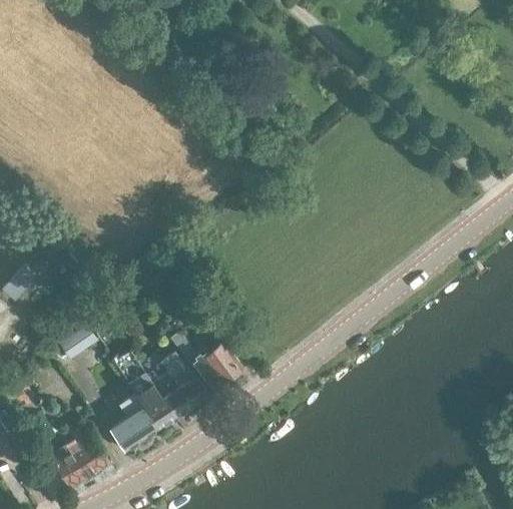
[(213,329),(222,323),(210,307),(202,312),(213,329)]
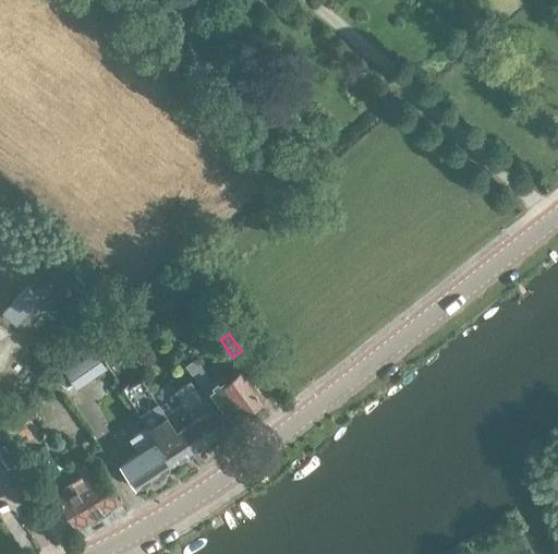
[(77,389),(107,368),(95,351),(65,373),(77,389)]
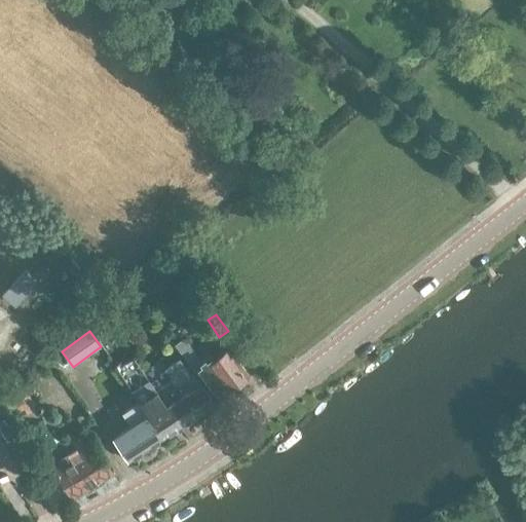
[(185,338),(175,345),(192,370),(191,370),(213,401),(224,394),(225,395),(234,389),(239,390),(246,386),(247,381),(246,380),(248,379),(227,349),(214,360),(211,357),(201,363),(185,338)]
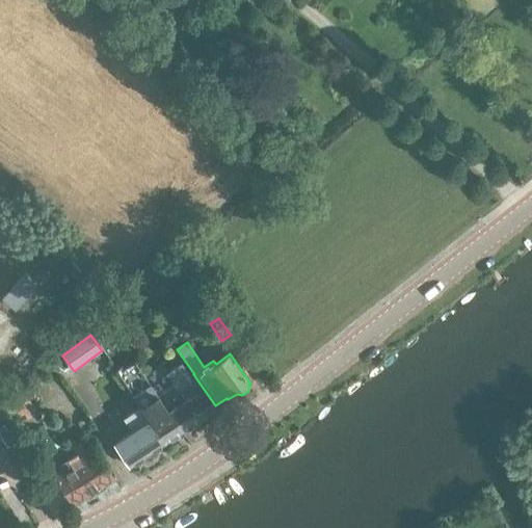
[(216,413),(201,389),(200,390),(193,379),(183,364),(165,375),(173,386),(155,398),(180,437),(194,427),(216,413)]
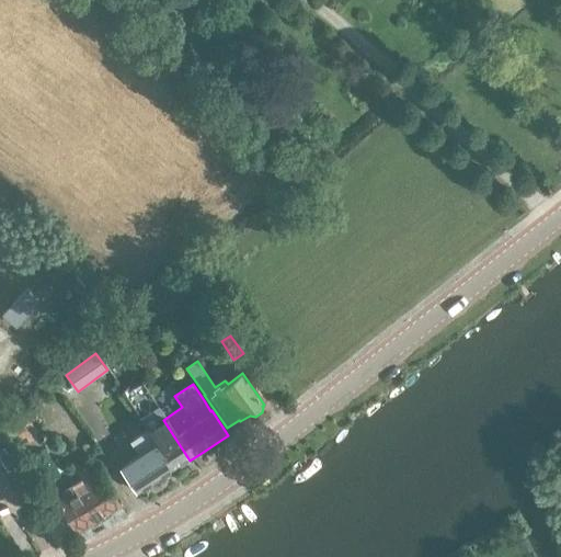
[(163,420),(153,404),(136,416),(172,473),(190,461),(163,420)]
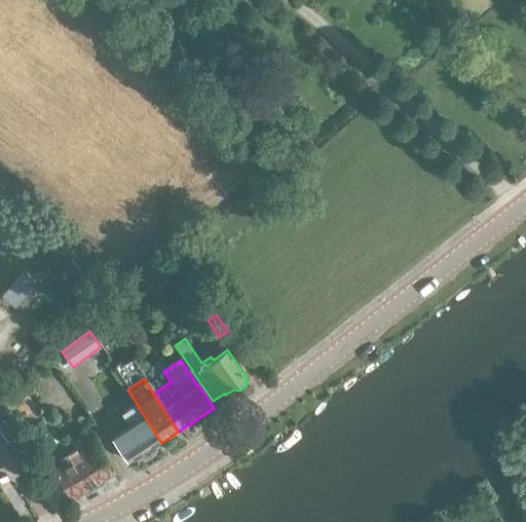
[(146,419),(135,426),(133,429),(129,424),(126,426),(145,454),(161,443),(127,389),(126,390),(146,419)]
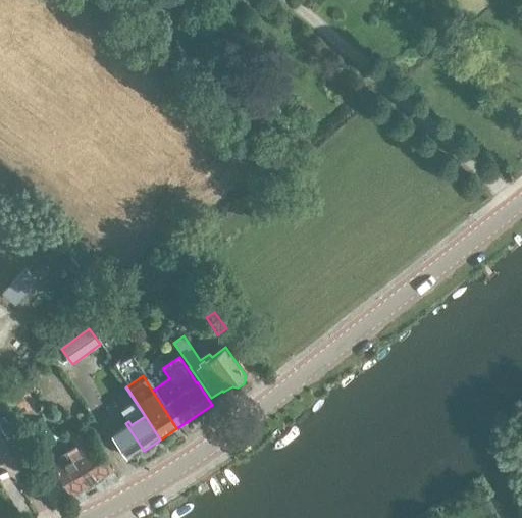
[(97,400),(105,412),(104,412),(110,421),(133,407),(126,399),(114,406),(106,394),(97,400)]
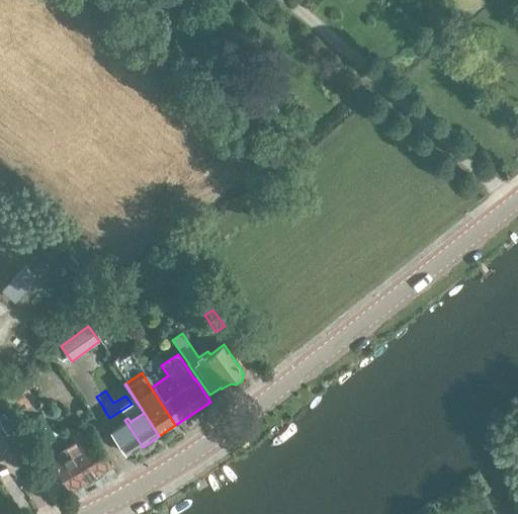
[(28,405),(15,413),(46,459),(50,457),(50,458),(73,443),(68,436),(55,445),(28,405)]
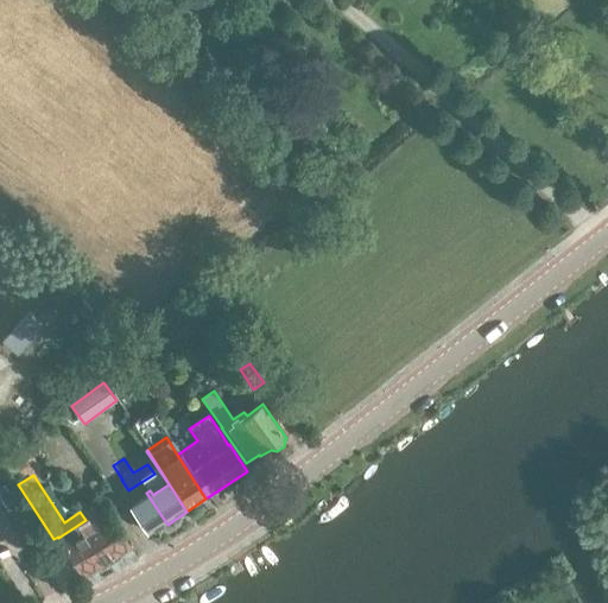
[(133,511),(132,511),(149,537),(168,525),(146,493),(144,494),(143,493),(128,503),(133,511)]
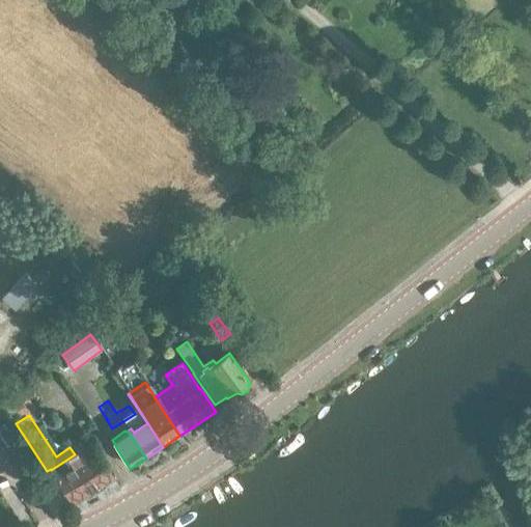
[(75,454),(51,470),(74,505),(85,499),(90,508),(98,504),(91,494),(115,480),(91,443),(75,454)]
